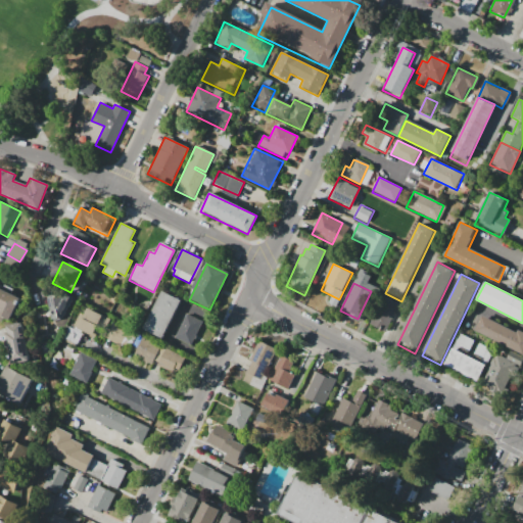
[(0,286),(25,298),(13,320),(1,314),(5,307),(0,304),(0,286)]
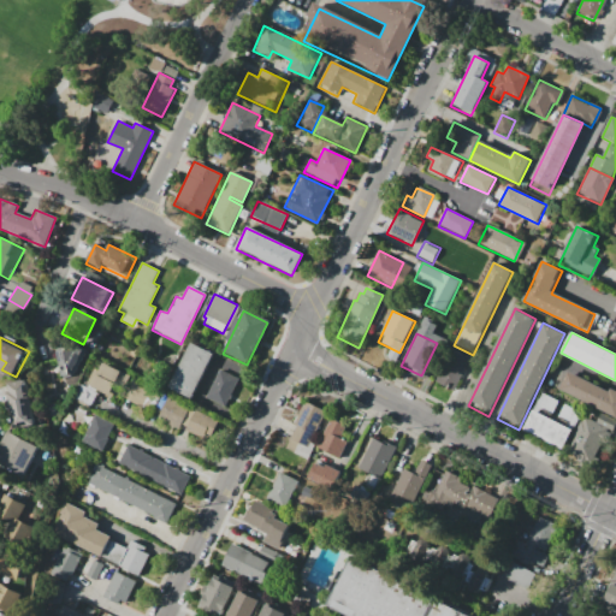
[(84,379),(86,345),(60,344),(58,379),(84,379)]
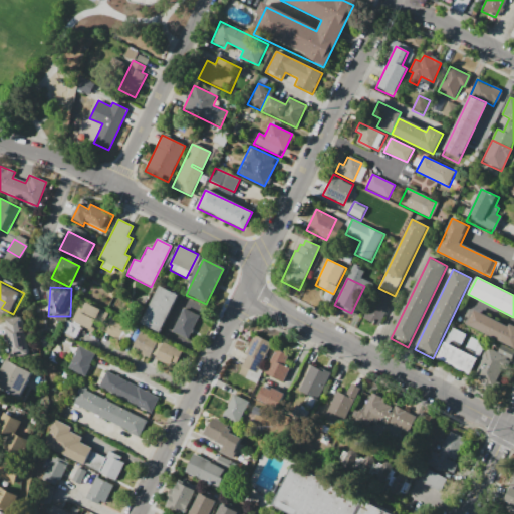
[(159,287),(177,296),(158,334),(140,325),(159,287)]
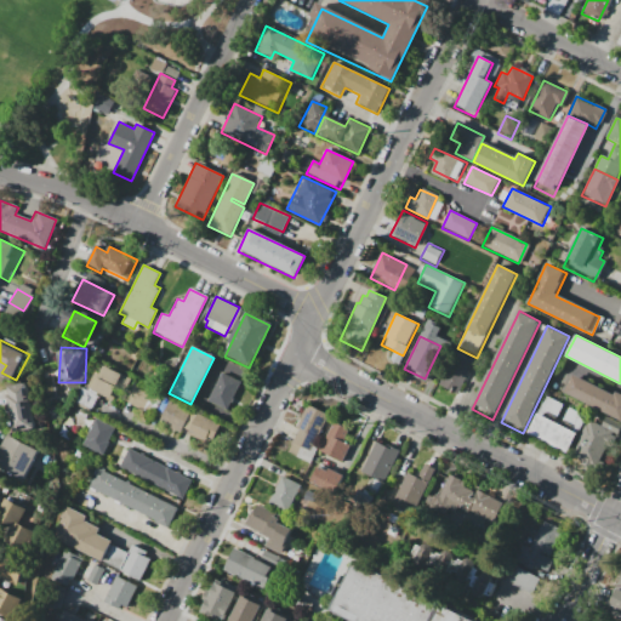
[(473,363),(459,393),(439,385),(454,354),(473,363)]
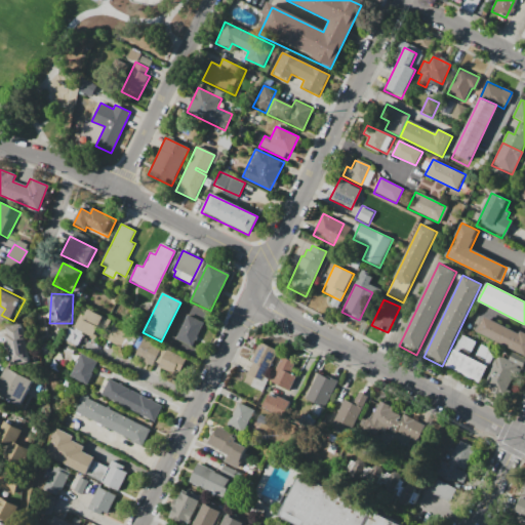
[(74,327),(81,314),(84,316),(88,309),(105,317),(101,324),(103,325),(96,338),(74,327)]
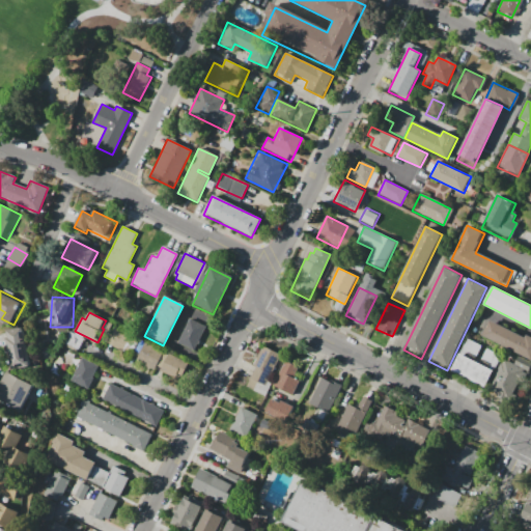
[(189,318),(206,328),(195,351),(177,341),(189,318)]
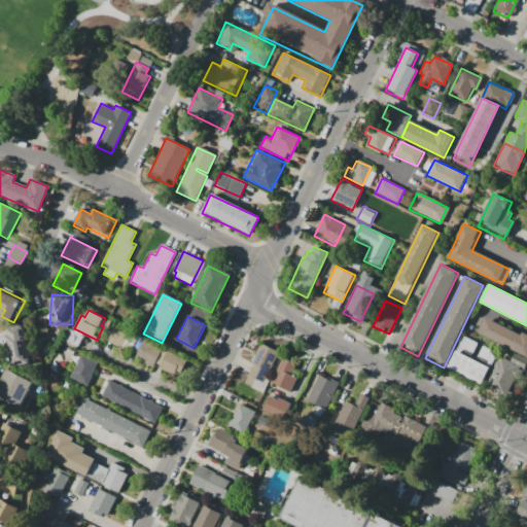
[(486,318),(526,338),(526,358),(478,335),(486,318)]
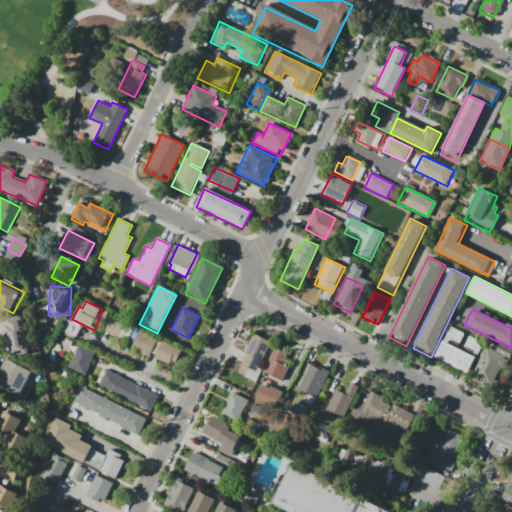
[(26,316),(32,352),(13,355),(8,326),(11,326),(10,319),(26,316)]
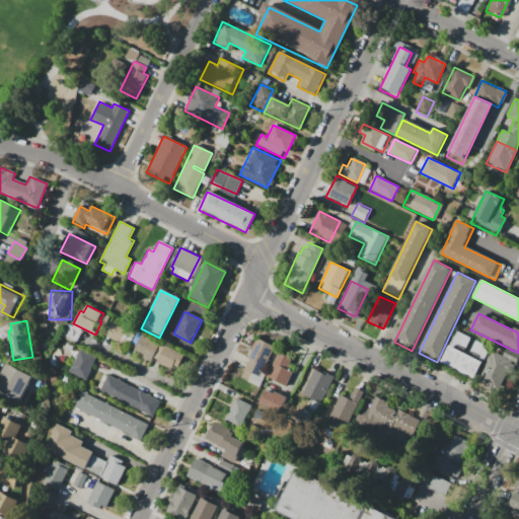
[(120,322),(141,334),(135,346),(125,342),(124,345),(117,342),(119,338),(113,336),(120,322)]
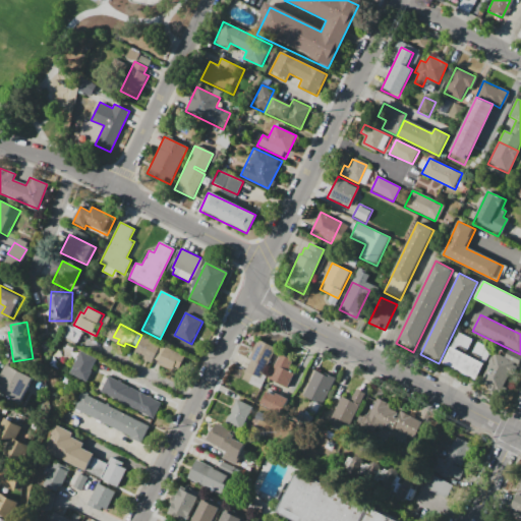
[(457,333),(472,340),(465,354),(469,356),(476,342),(491,349),(476,383),(442,365),(457,333)]
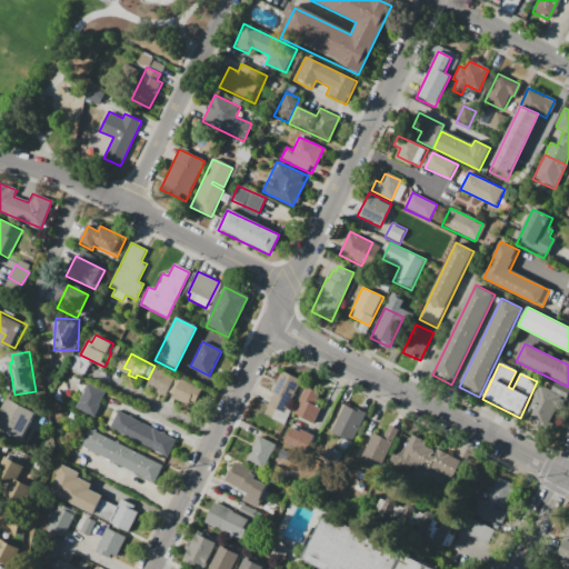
[(175,378),(165,398),(145,388),(155,368),(175,378)]
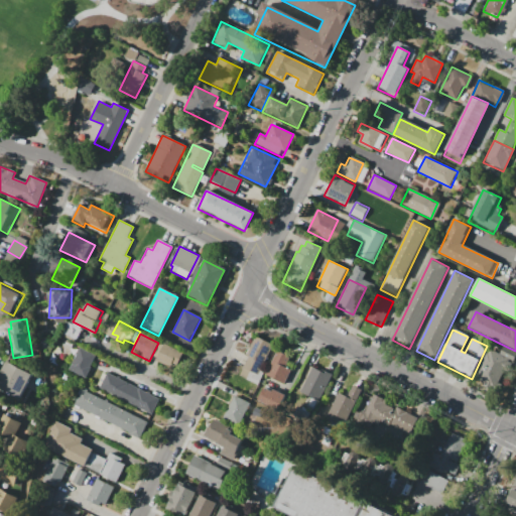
[(272,345),(261,367),(266,370),(258,385),(239,376),(247,358),(245,357),(255,337),(272,345)]
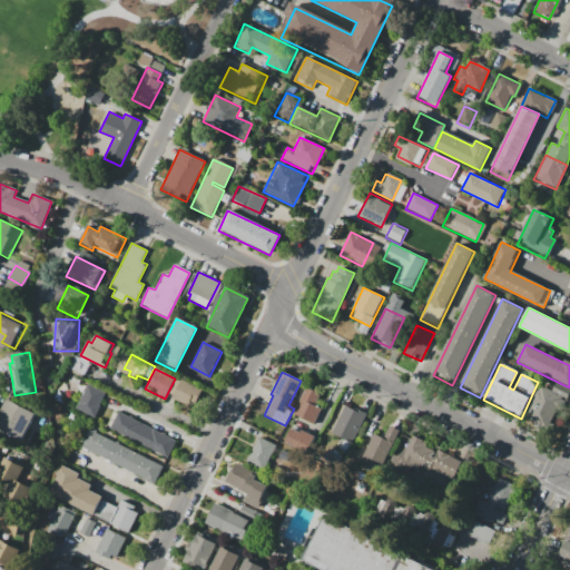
[(179,381),(202,391),(195,404),(189,402),(187,406),(170,399),(179,381)]
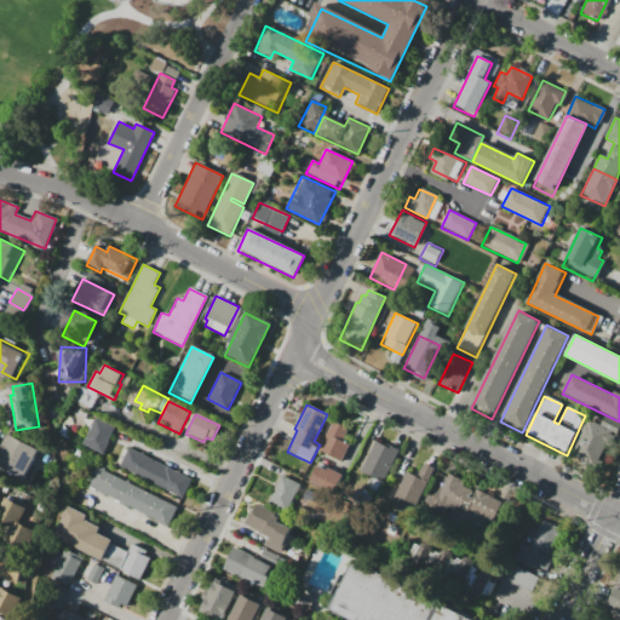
[(114,429),(102,454),(81,445),(95,419),(114,429)]
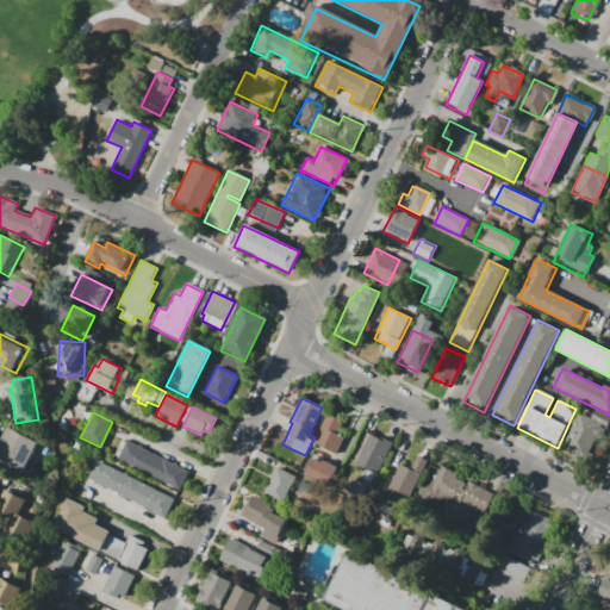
[(577,412),(597,422),(582,459),(560,449),(577,412)]
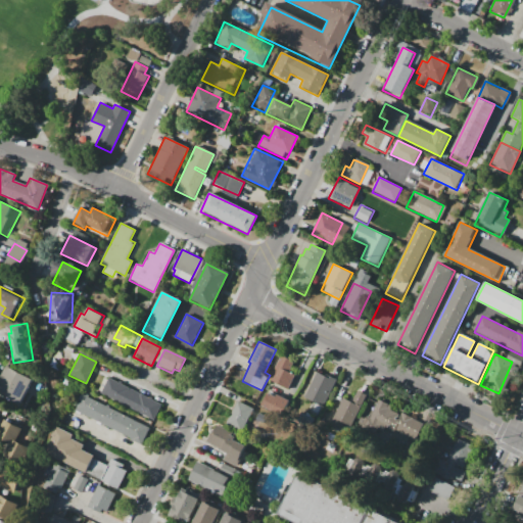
[(269,379),(281,357),(293,363),(288,373),(294,376),(287,388),(269,379)]
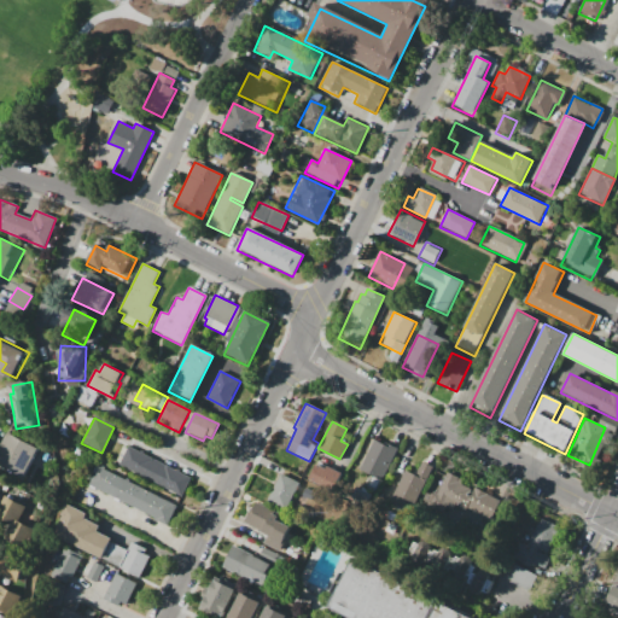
[(0,456),(12,432),(44,448),(28,479),(0,465),(0,456)]
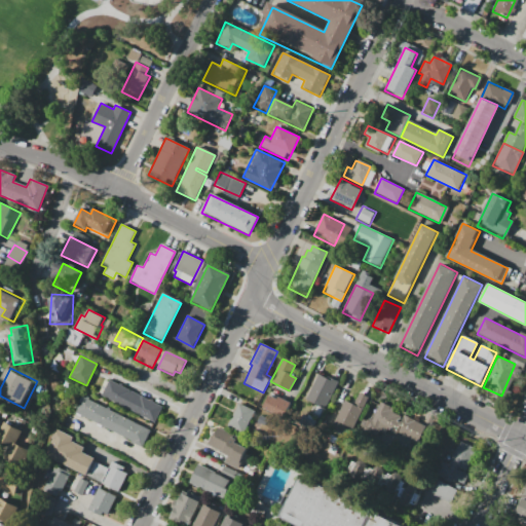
[(318,374),(338,383),(321,417),(302,408),(318,374)]
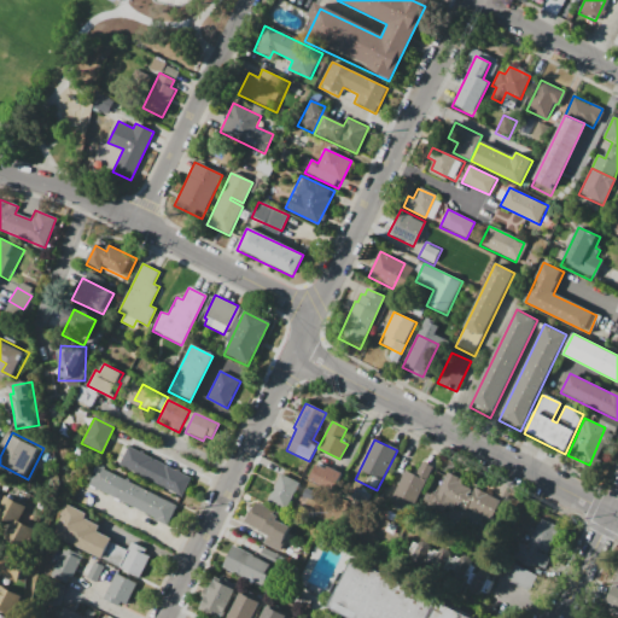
[(129,447),(192,477),(181,497),(118,467),(129,447)]
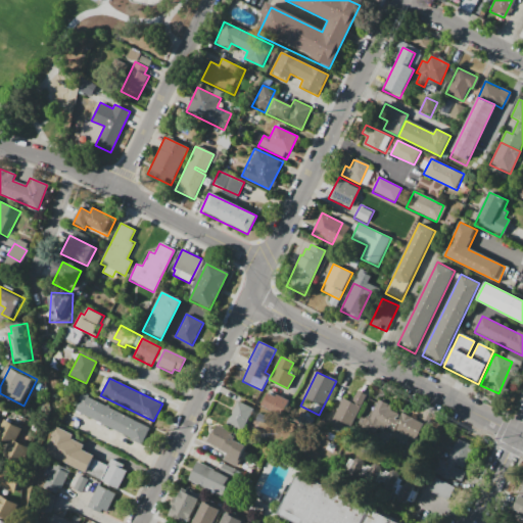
[(340,429),(343,422),(350,426),(366,394),(358,389),(351,401),(342,396),(329,424),(340,429)]
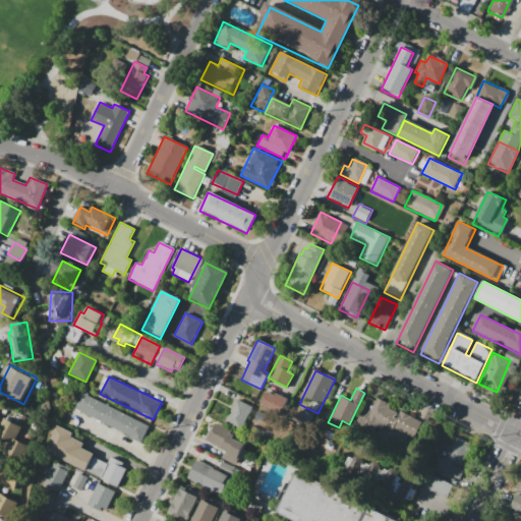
[(267,391),(279,397),(272,411),(259,405),(267,391)]
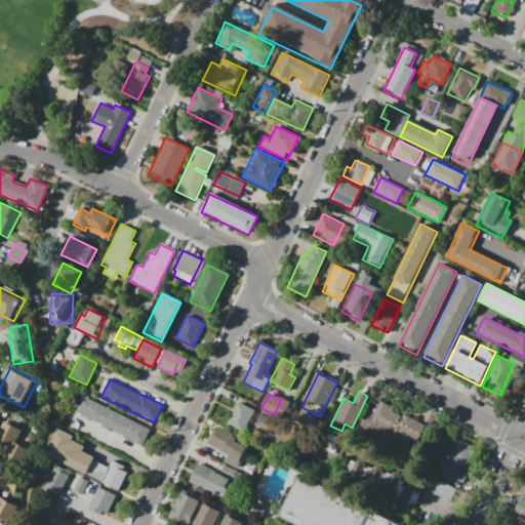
[(82,397),(150,431),(143,447),(75,413),(82,397)]
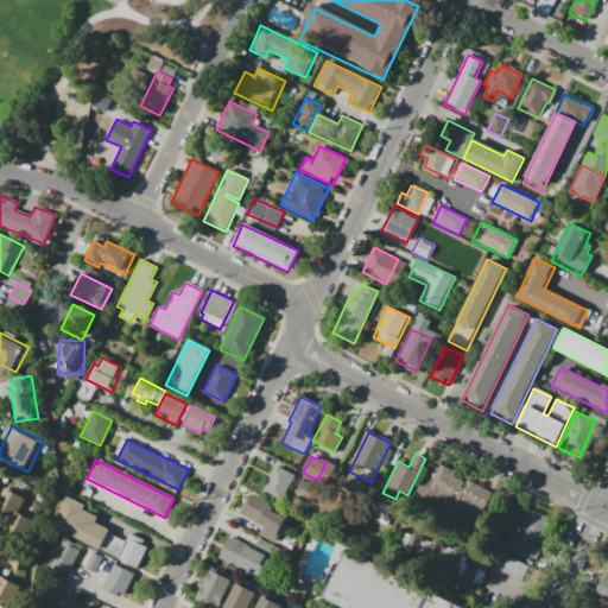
[(439,464),(455,473),(453,476),(461,481),(455,494),(450,492),(444,504),(425,494),(439,464)]
